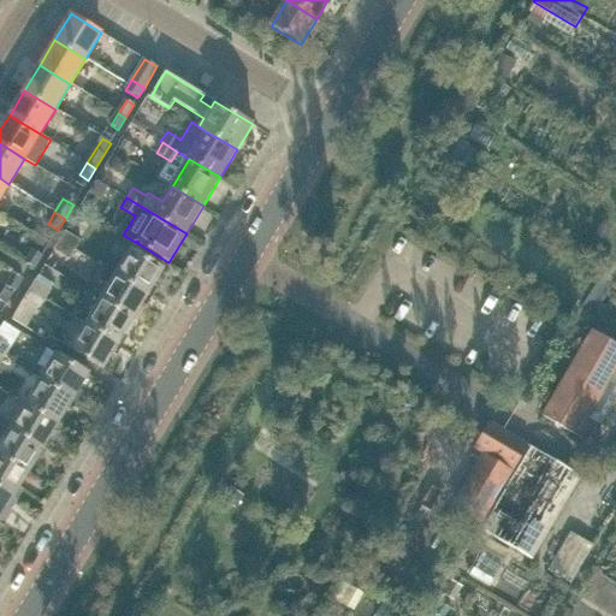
[(60,241),(76,249),(81,241),(65,231),(60,241)]
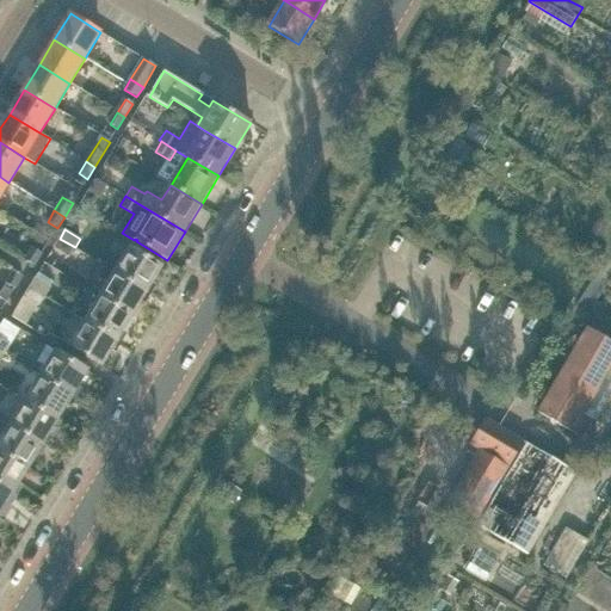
[(69,257),(75,247),(60,239),(54,247),(69,257)]
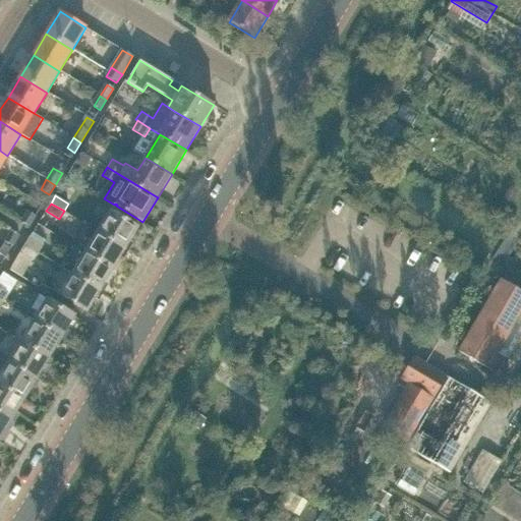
[(116,206),(117,205),(115,204),(114,205),(103,222),(95,217),(89,226),(126,249),(142,222),(116,206)]
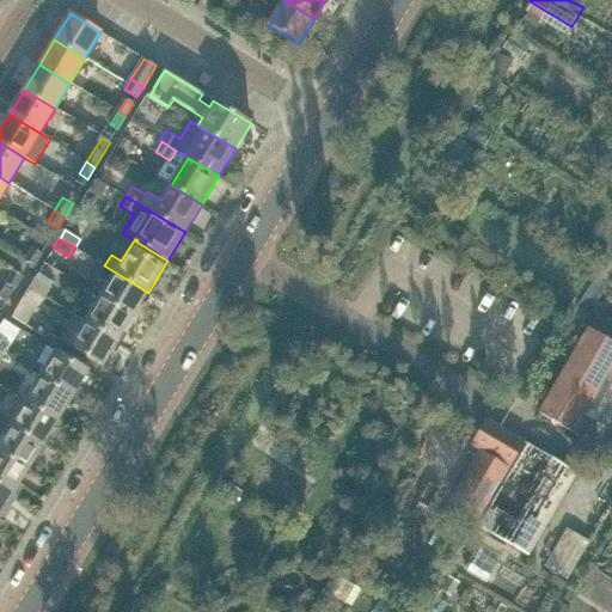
[(34,267),(43,252),(34,246),(24,261),(34,267)]
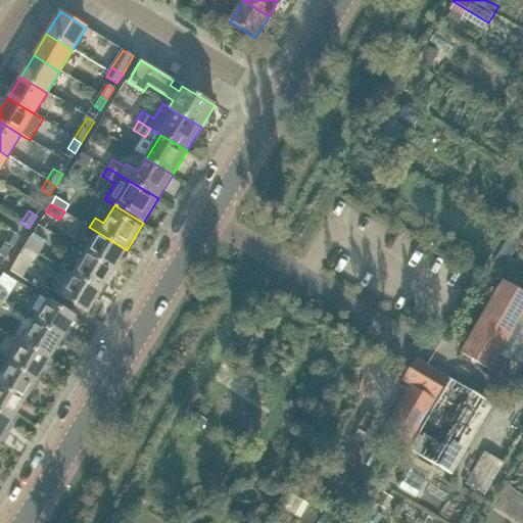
[(114,271),(127,250),(89,227),(84,236),(92,241),(85,252),(114,271)]
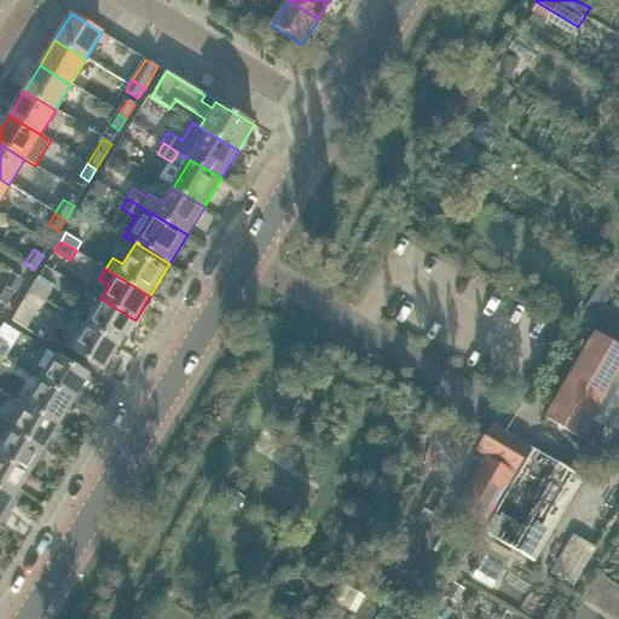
[(16,293),(23,281),(12,273),(5,287),(16,293)]
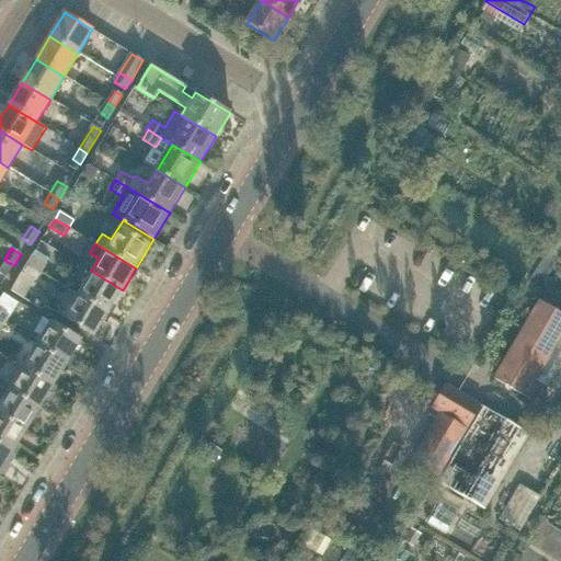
[(27,263),(42,272),(46,264),(33,255),(27,263)]
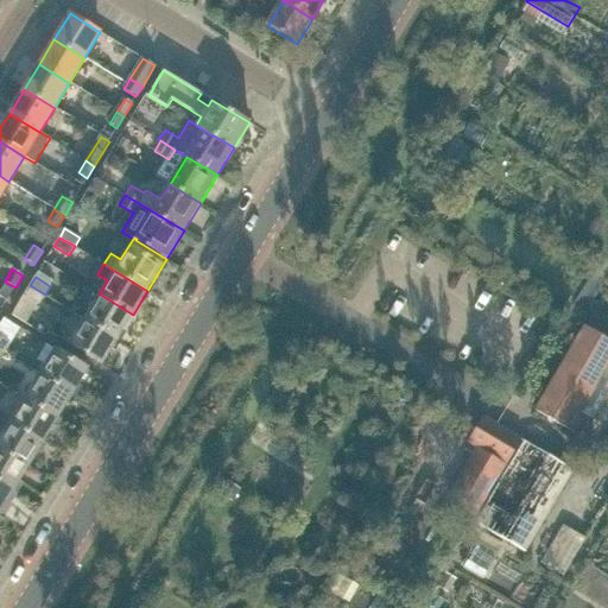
[(39,304),(45,295),(30,285),(24,295),(39,304)]
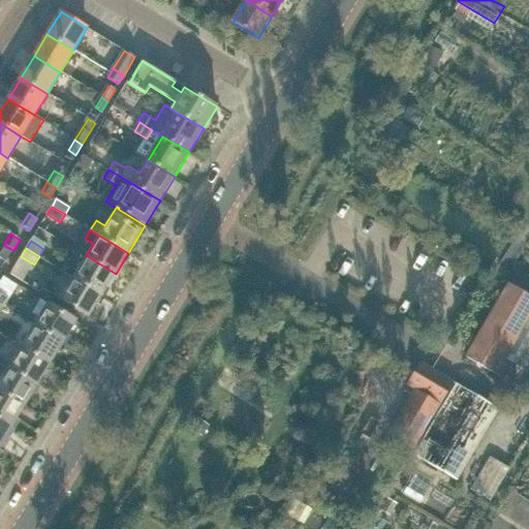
[(102,294),(116,274),(86,255),(73,277),(102,294)]
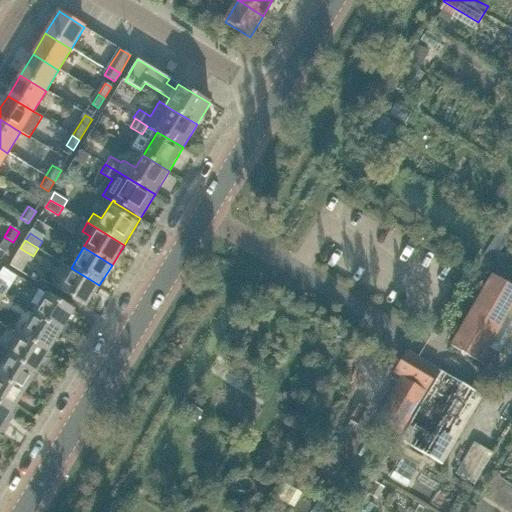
[(86,307),(99,285),(71,268),(58,289),(86,307)]
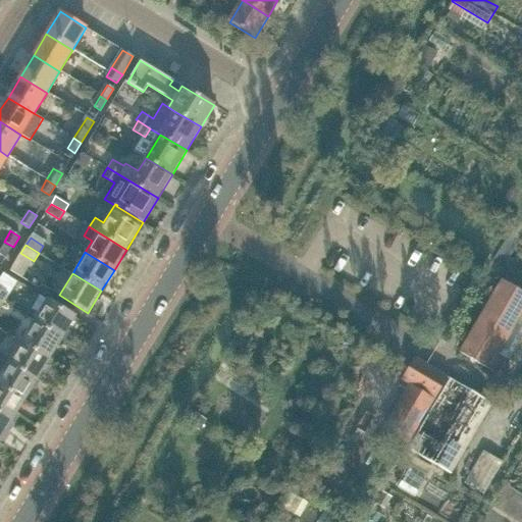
[(521,288),(503,277),(461,350),(499,371),(508,356),(501,352),(521,314),(521,288)]
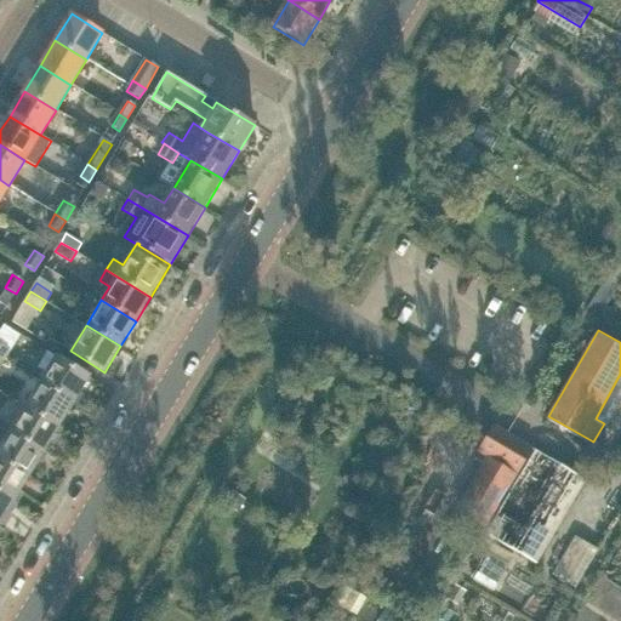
[(74,403),(90,377),(47,352),(38,368),(45,372),(40,382),(74,403)]
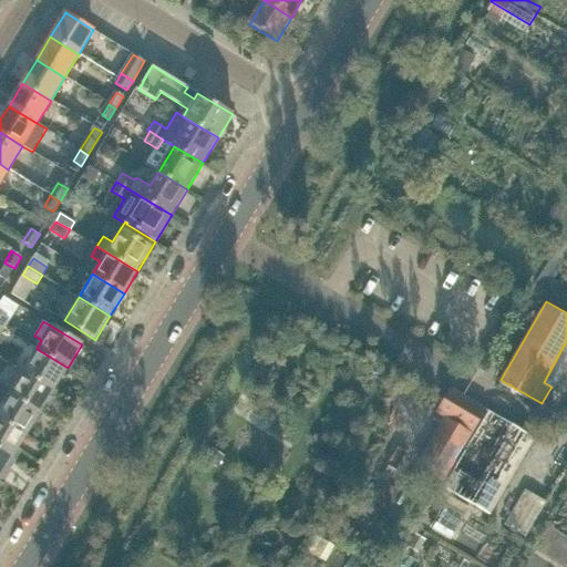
[(54,390),(68,368),(37,349),(23,371),(54,390)]
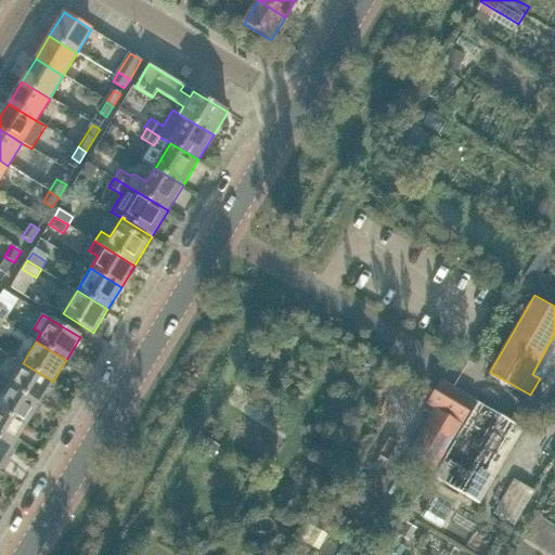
[(39,404),(53,382),(23,363),(9,386),(39,404)]
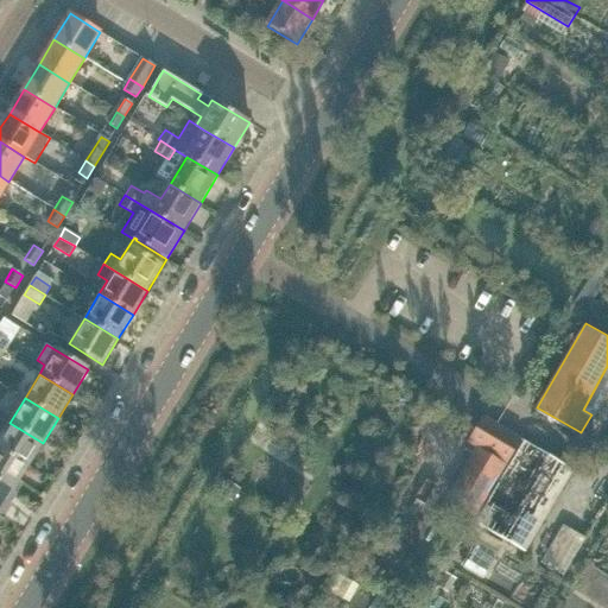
[(477,517),(508,461),(523,436),(482,413),(468,438),(477,444),(447,499),(477,517)]
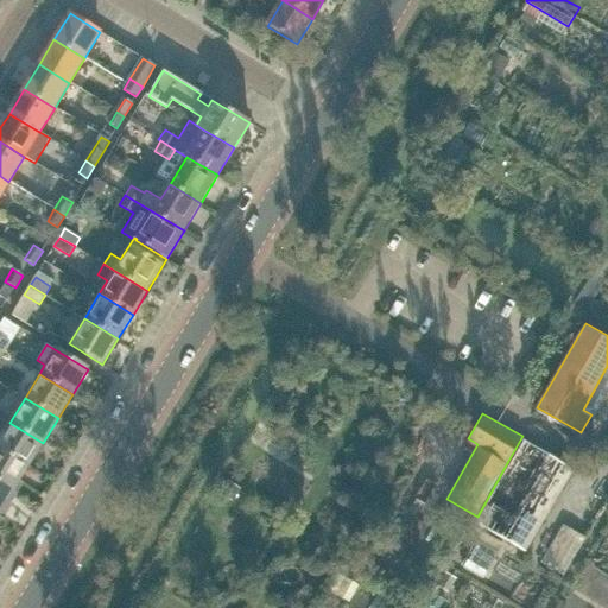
[(43,443),(10,423),(0,416),(0,431),(2,434),(0,437),(0,449),(29,467),(43,443)]
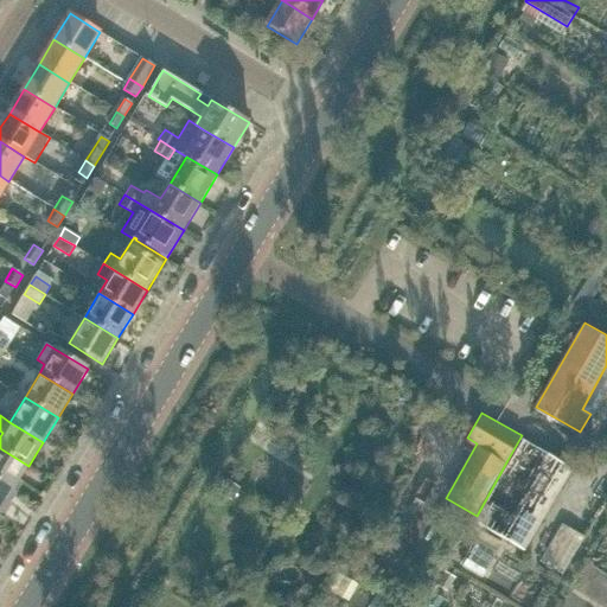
[(575,467),(557,457),(525,439),(478,521),(528,549),(575,467)]
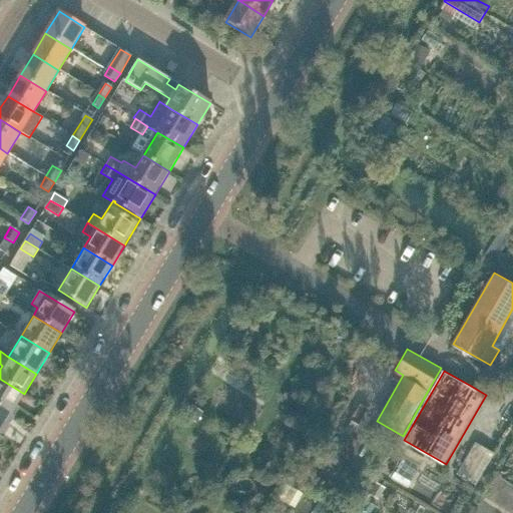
[(24,394),(0,379),(0,407),(12,414),(24,394)]
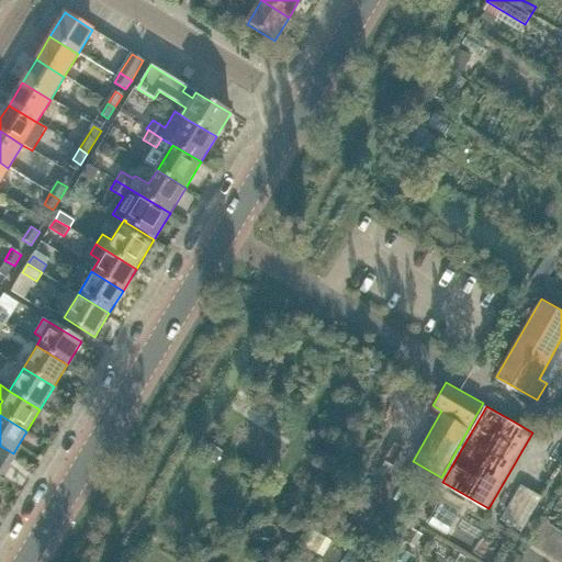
[(0,474),(13,453),(0,446),(0,474)]
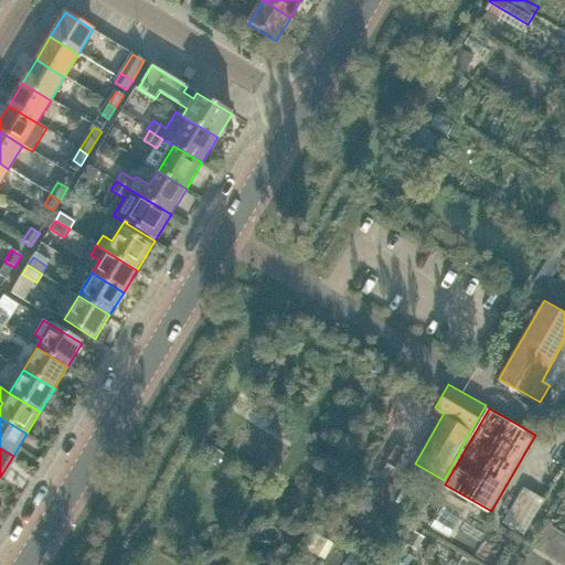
[(530,478),(509,514),(529,525),(550,489),(530,478)]
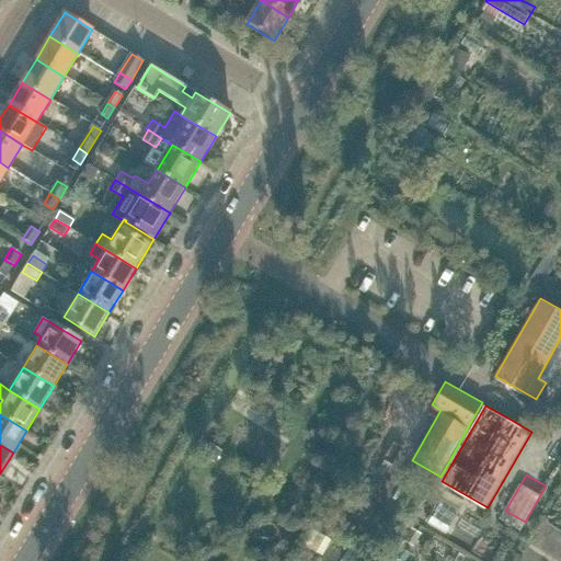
[(433,515),(454,526),(465,505),(444,495),(433,515)]
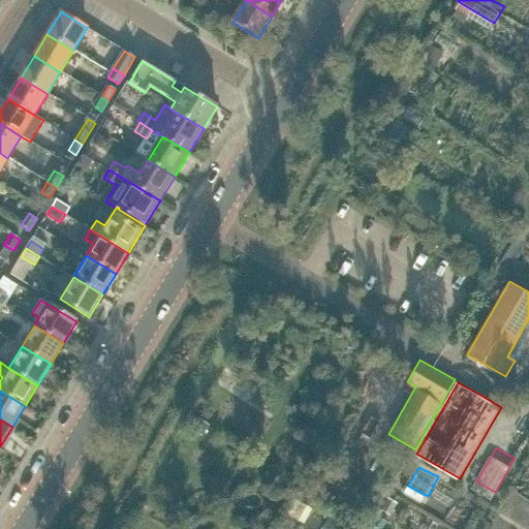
[(302,510),(306,514),(319,491),(304,481),(281,519),(293,526),(302,510)]
